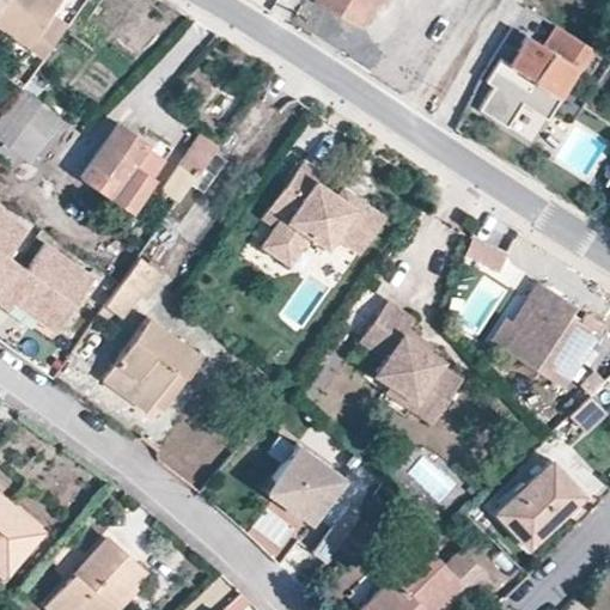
[(54,0),(4,0),(0,6),(0,26),(47,60),(68,28),(54,16),(61,5),(54,0)]
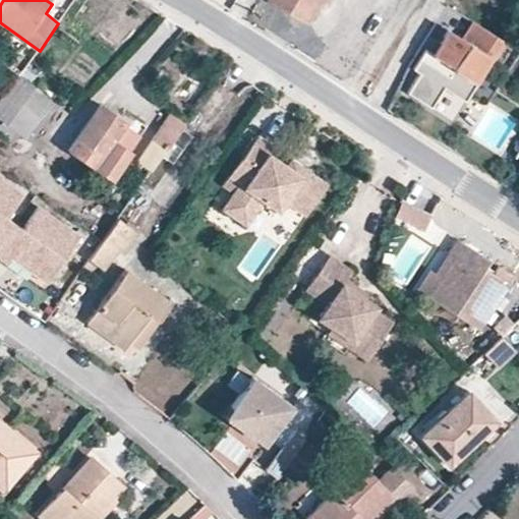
[(268,0),(268,1),(308,24),(321,0),(268,0)]
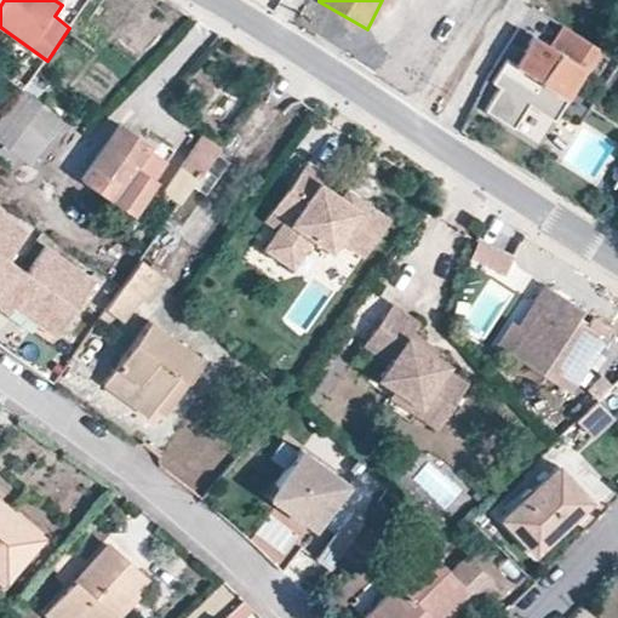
[(601,51),(566,28),(553,49),(534,38),(518,66),(508,59),(493,84),(501,89),(486,112),(515,130),(530,106),(556,122),(570,99),(566,98),(585,68),(589,70),(601,51)]
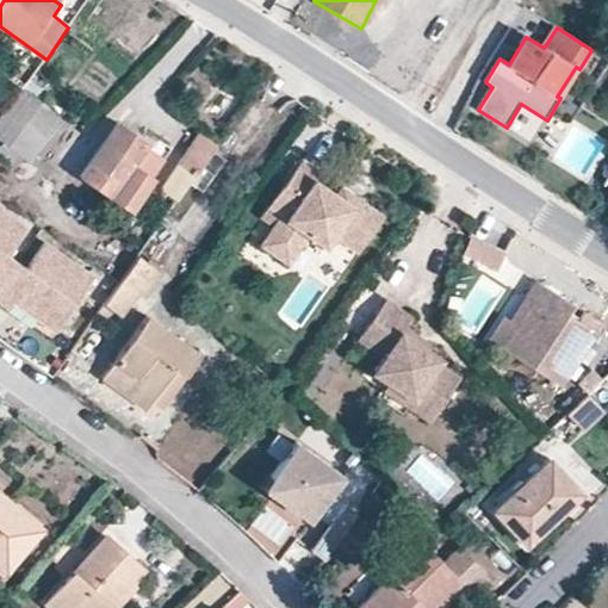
[(24,91),(0,123),(0,142),(4,146),(25,162),(31,166),(64,122),(24,91)]
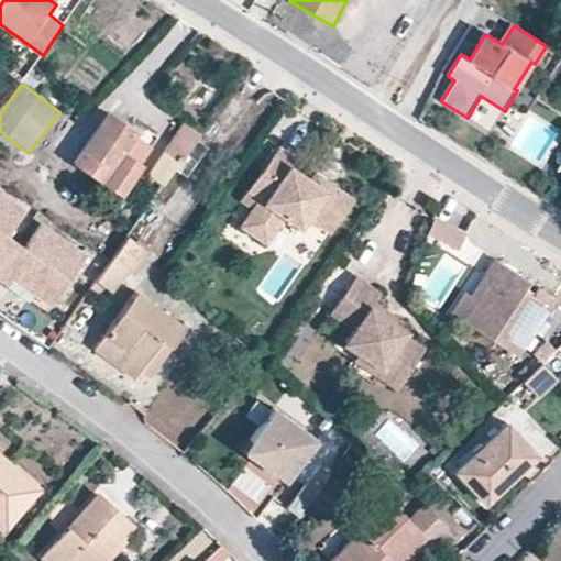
[(143,136),(110,114),(75,164),(123,197),(143,166),(141,163),(160,138),(147,130),(143,136)]
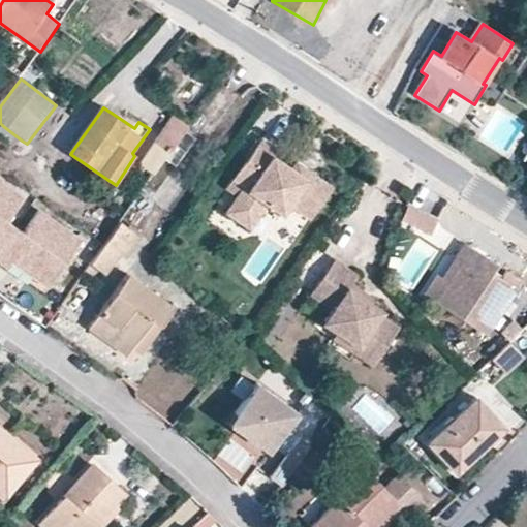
[(155,176),(189,127),(175,118),(141,166),(155,176)]
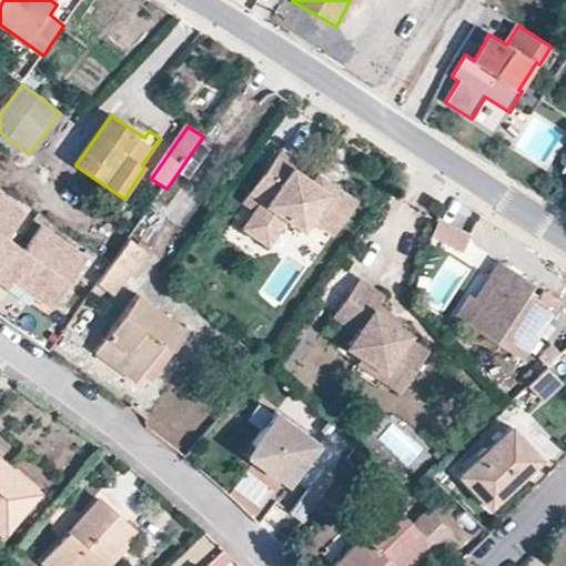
[(23,151),(3,135),(0,140),(0,148),(16,160),(23,151)]
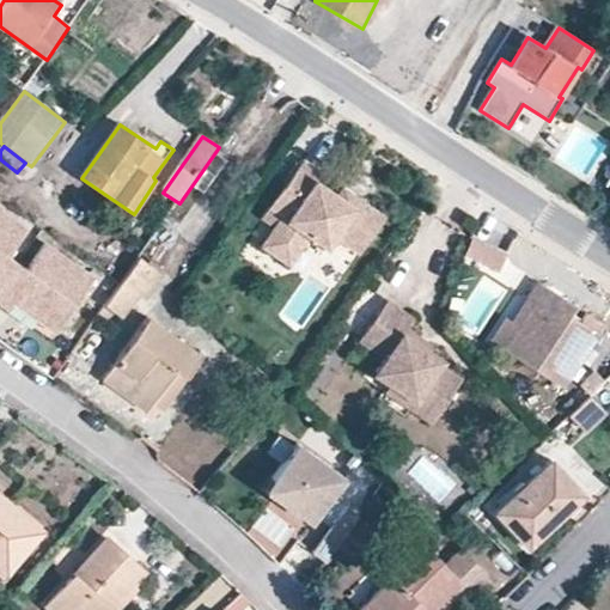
[(355,205),(340,194),(318,180),(324,171),(305,159),(273,205),(285,213),(275,229),(302,248),(311,233),(330,246),(336,237),(360,254),(386,215),(361,196),(355,205)]
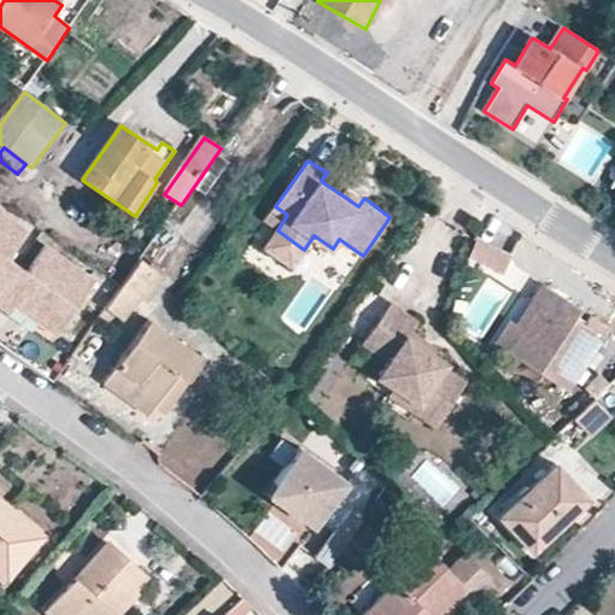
[(347,188),(343,195),(358,206),(364,198),(347,188)]
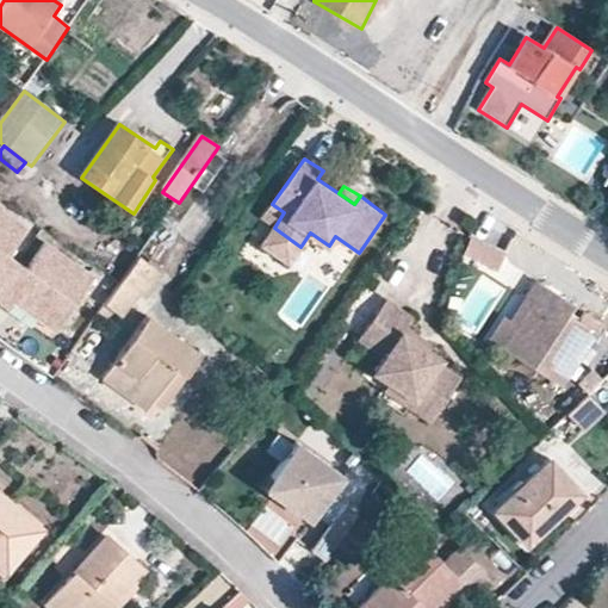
[(0,286),(17,265),(7,258),(26,231),(0,212),(0,286)]
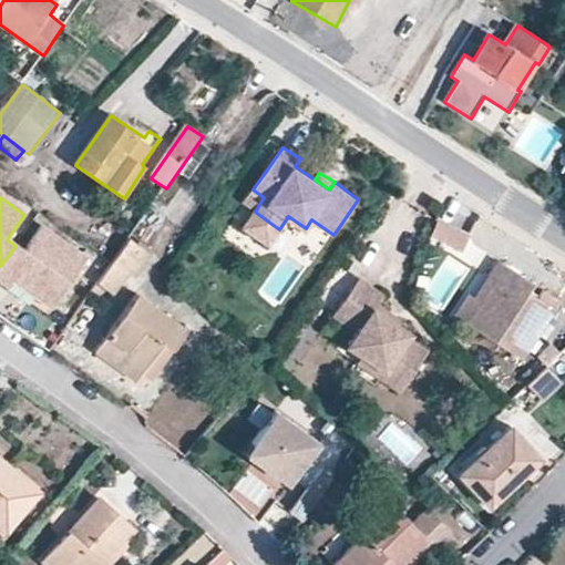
[(279,229),(255,212),(247,223),(271,240),(279,229)]
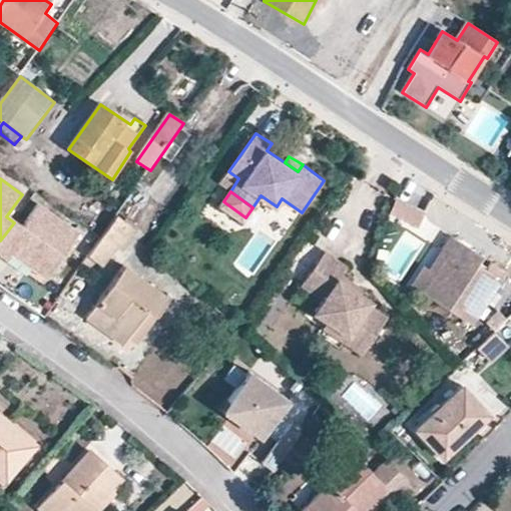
[(387,213),(414,229),(425,211),(397,195),(387,213)]
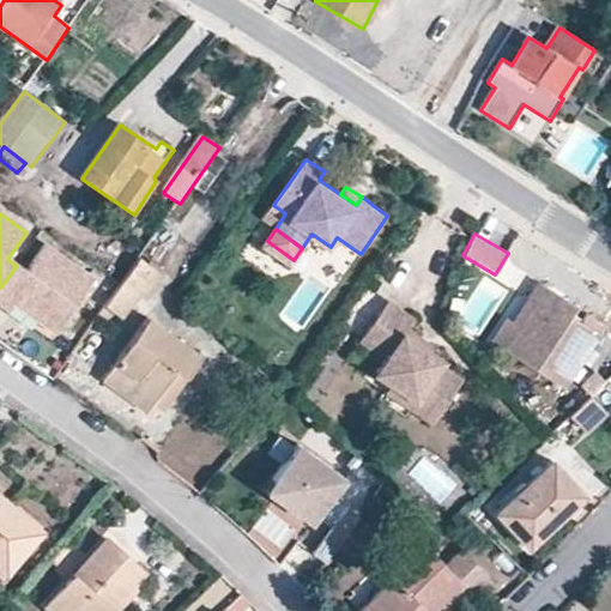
[(26,273),(17,266),(0,288),(0,306),(7,312),(10,307),(17,297),(38,314),(32,322),(54,337),(94,283),(44,248),(26,273)]
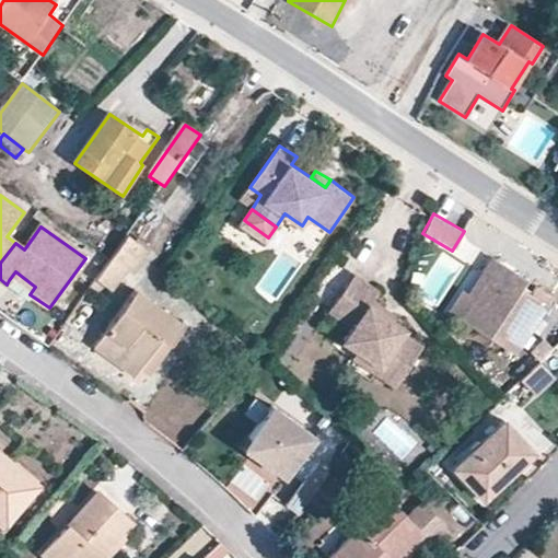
[(128,236),(97,281),(113,292),(128,271),(134,275),(149,251),(128,236)]
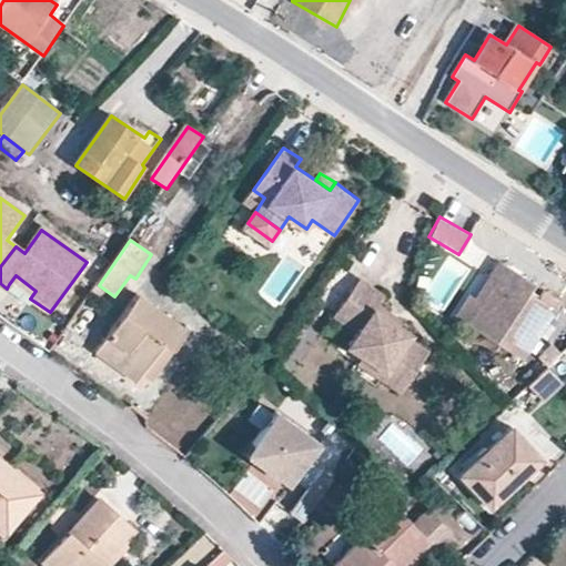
[(494,306),(484,301),(471,323),(524,356),(557,305),(538,293),(531,289),(534,284),(499,262),(491,278),(496,282),(506,287),(494,306)]
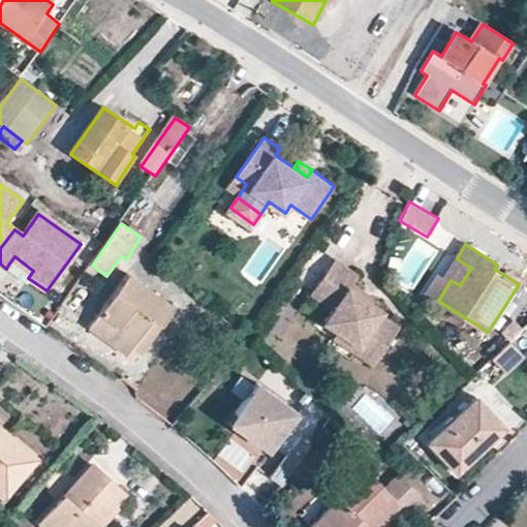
[(8,265),(28,278),(33,271),(14,256),(8,265)]
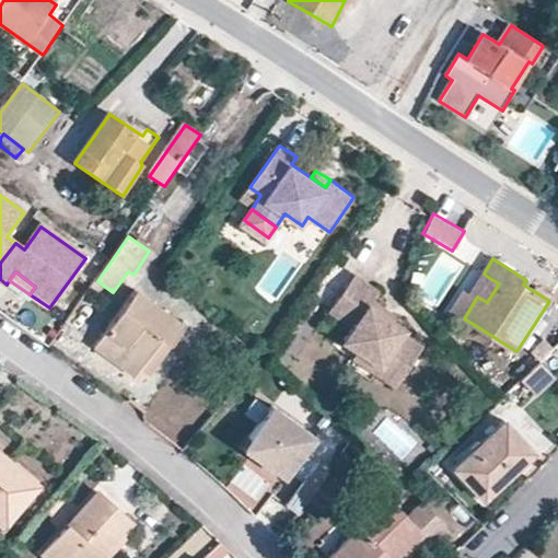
[(408,333),(394,323),(373,309),(376,303),(383,293),(357,277),(330,313),(353,329),(368,339),(358,353),(378,368),(373,374),(395,391),(422,351),(404,339),(408,333)]
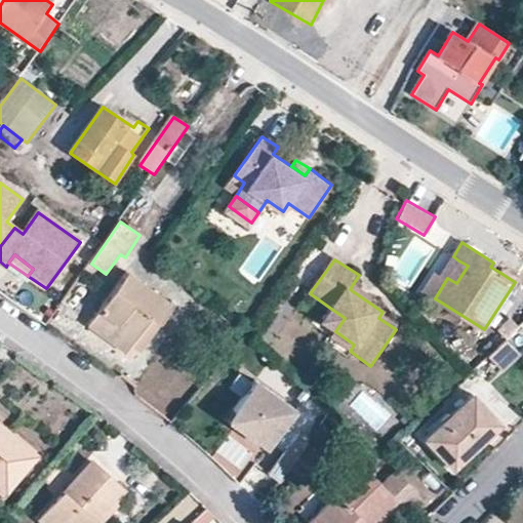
[(468,266),(458,260),(447,278),(456,283),(468,266)]
